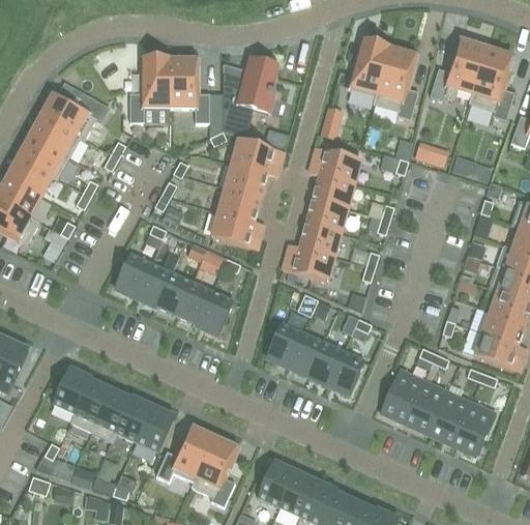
[(472,92),(487,47),(461,39),(450,71),(438,67),(430,95),(443,99),(445,94),(454,97),(457,88),(471,92),(472,92)]
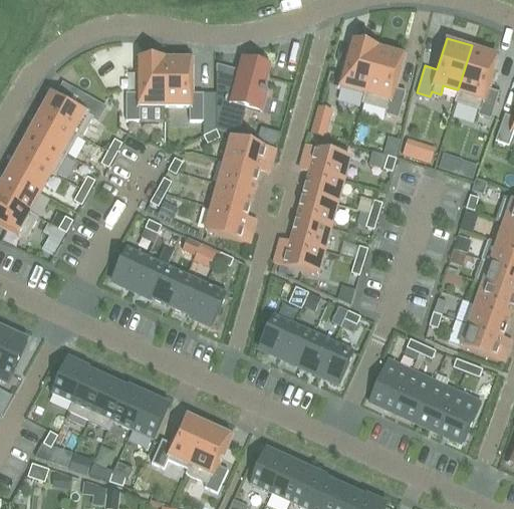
[(352,39),(339,83),(363,90),(364,90),(377,45),(352,39)]
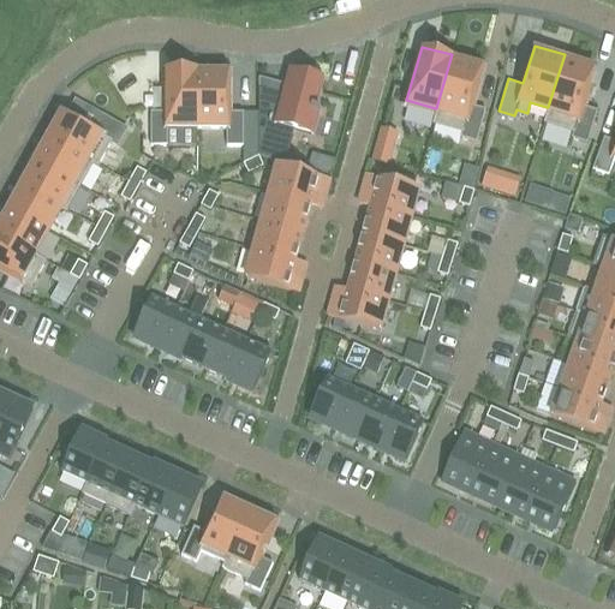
[(471,101),(482,63),(452,54),(436,108),(435,108),(433,119),(463,126),(460,133),(476,138),(485,106),(471,101)]
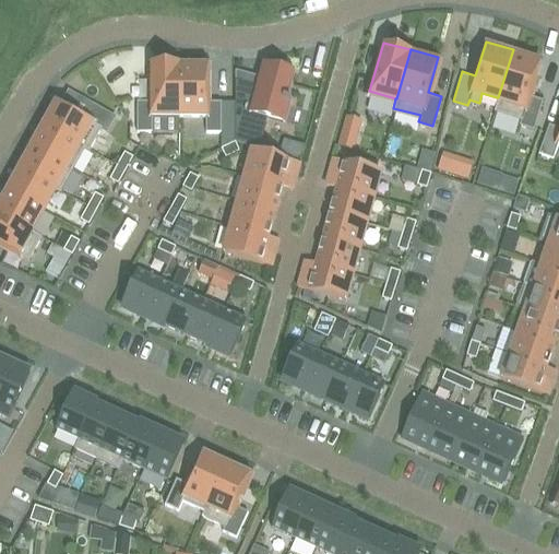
[(540,58),(513,49),(498,97),(497,97),(494,107),(521,116),(519,121),(534,126),(543,97),(530,93),(540,58)]
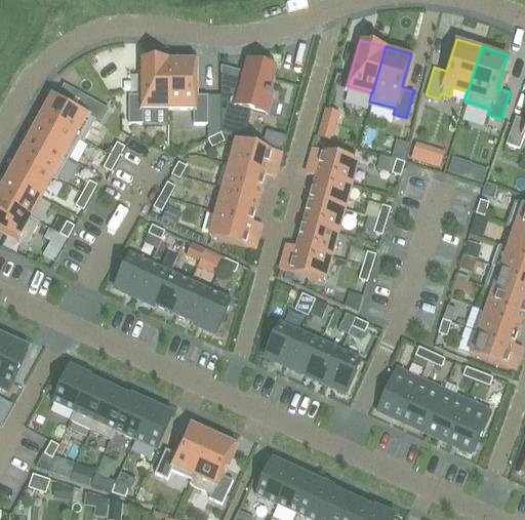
[(271,93),(272,93),(273,90),(268,89),(274,65),(247,56),(244,69),(243,74),(237,72),(235,76),(220,72),(220,129),(243,135),(251,106),(267,110),(271,93)]
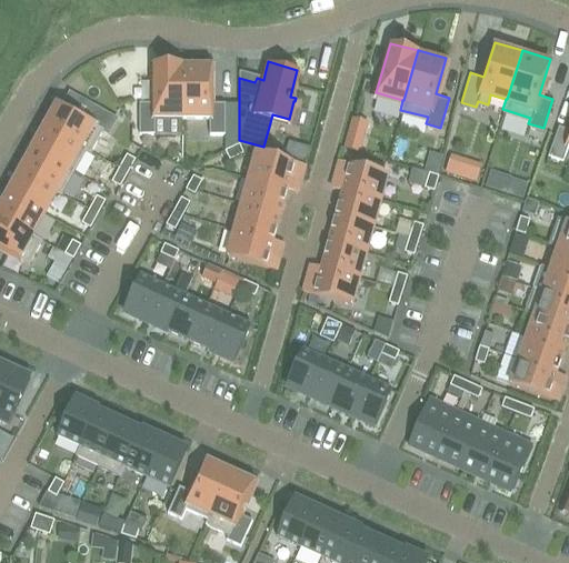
[(153,62),(153,99),(139,99),(139,131),(155,131),(155,114),(182,114),(182,62),(153,62)]
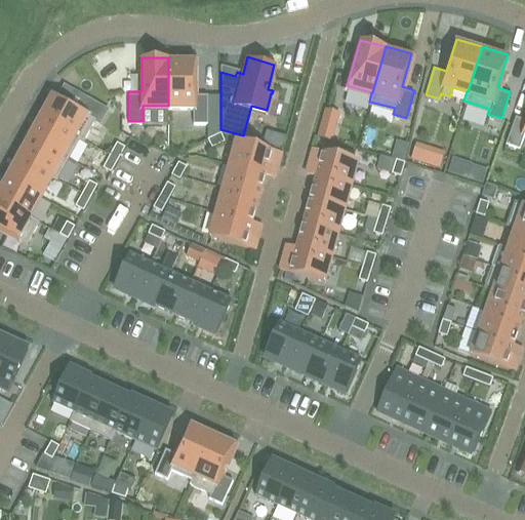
[(195,57),(168,57),(168,106),(193,106),(193,121),(207,121),(207,91),(195,91),(195,57)]
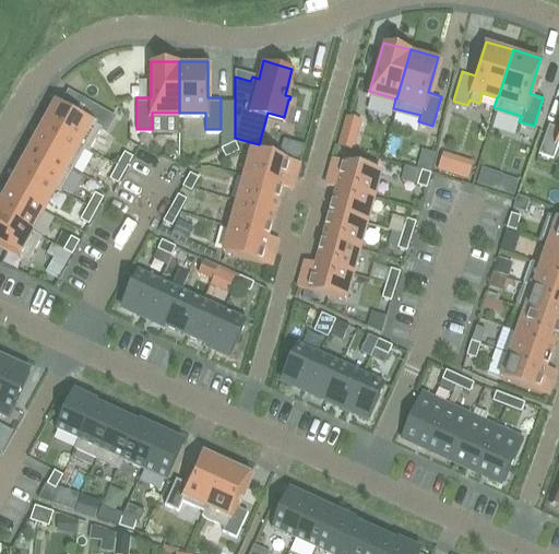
[(88,148),(99,126),(105,129),(115,113),(91,99),(83,114),(56,98),(44,121),(84,143),(84,144),(88,148)]
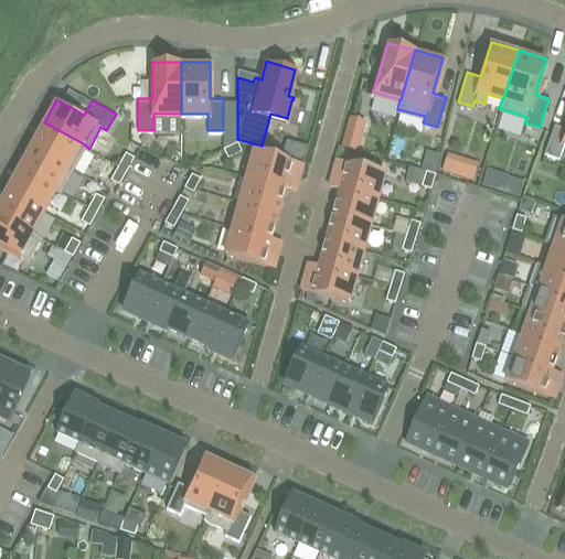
[(356,148),(365,117),(350,114),(342,143),(356,148)]
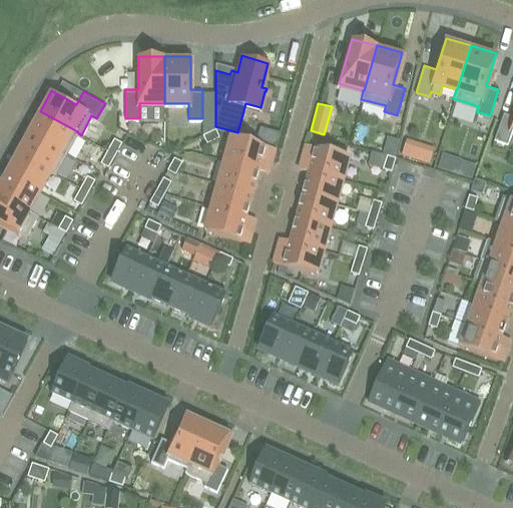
[(77,131),(40,111),(29,131),(66,151),(77,132),(77,131)]
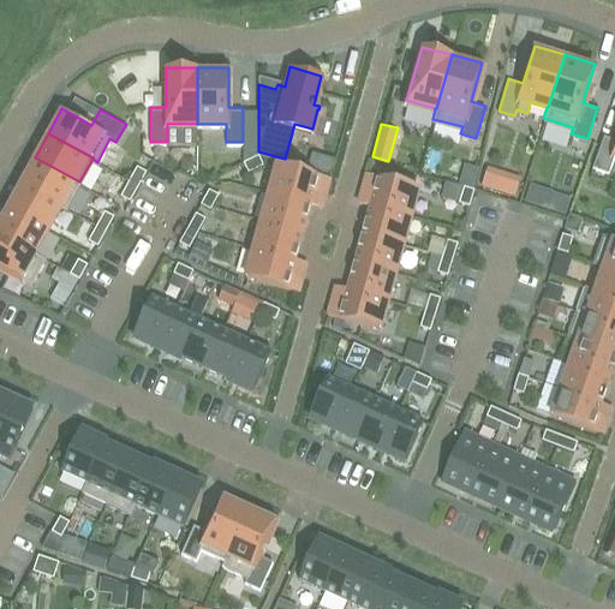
[(614,136),(604,133),(592,165),(608,171),(614,154),(614,136)]
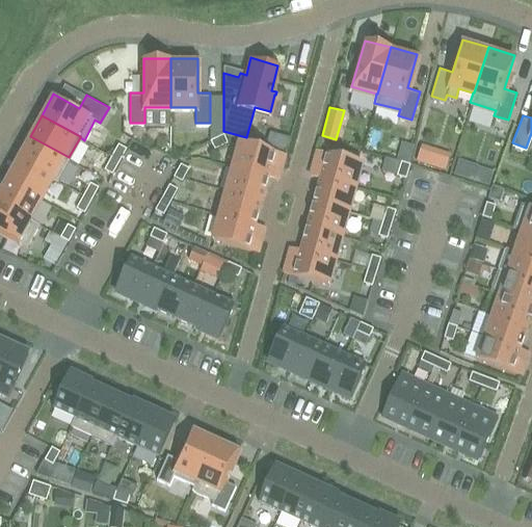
[(228,139),(223,131),(210,137),(214,146),(228,139)]
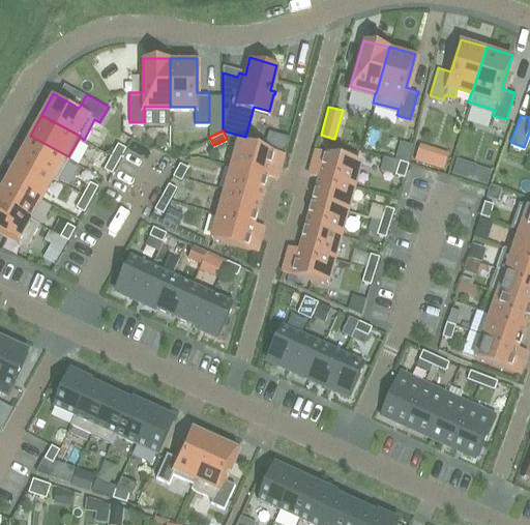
[(68,156),(30,136),(19,156),(53,175),(52,176),(57,178),(68,156)]
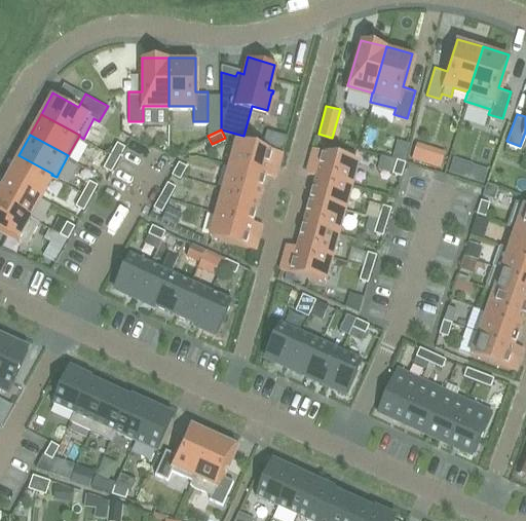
[(236,138),(230,162),(265,172),(268,163),(277,165),(282,150),(236,138)]
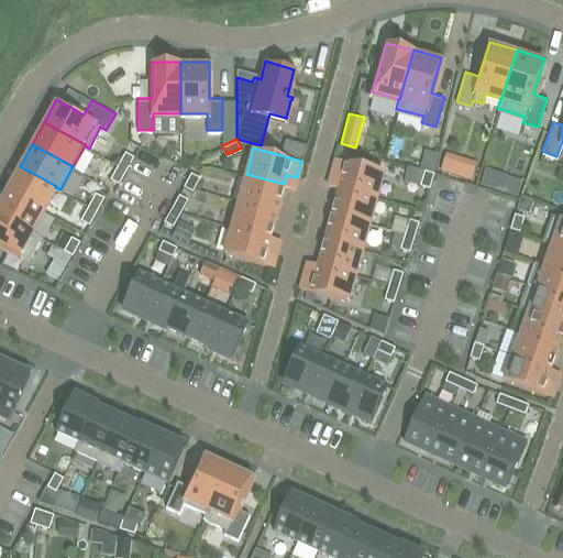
[(125,149),(118,163),(127,167),(133,154),(125,149)]
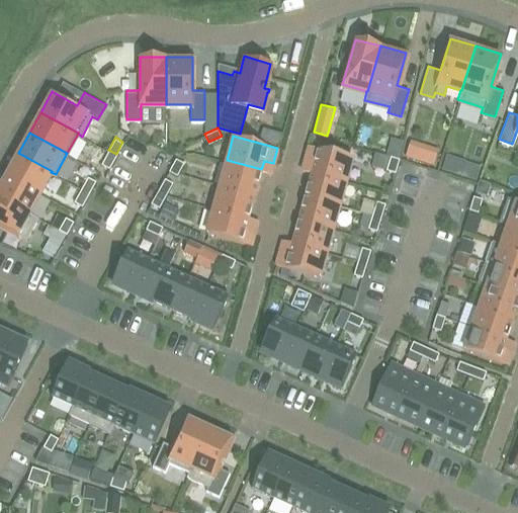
[(405,153),(419,158),(424,144),(410,140),(405,153)]
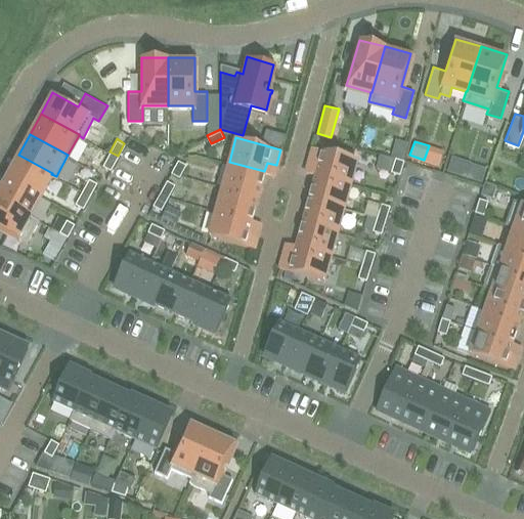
[(314,173),(350,182),(356,158),(312,145),(307,162),(317,164),(314,173)]
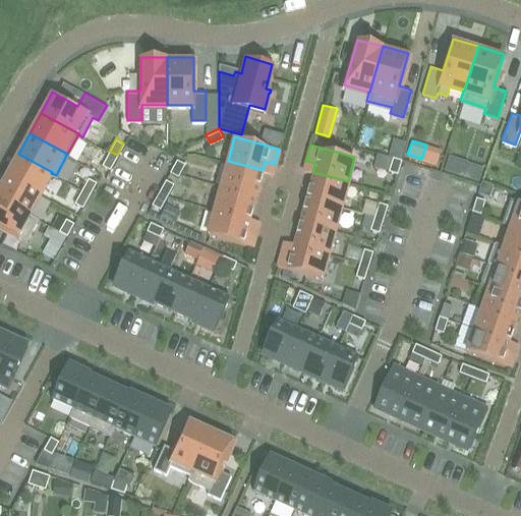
[(109,151),(102,163),(110,167),(117,155),(109,151)]
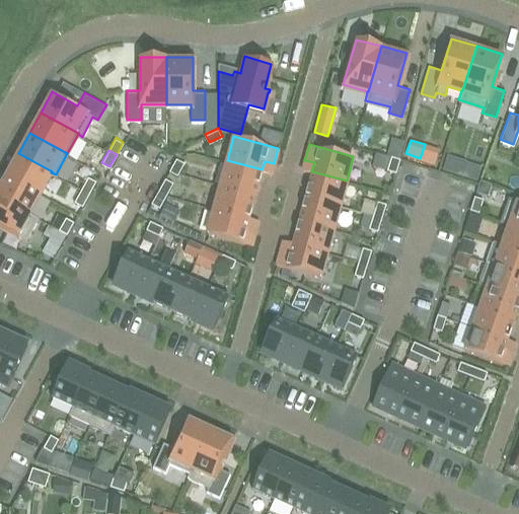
[(52,171),(18,153),(7,173),(41,192),(51,172),(52,171)]
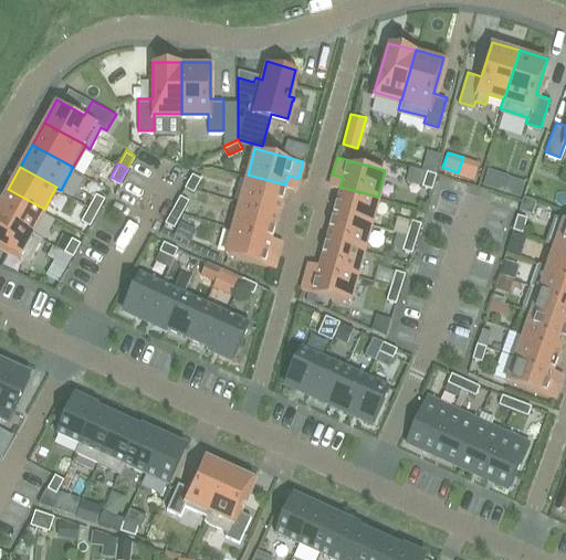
[(427,168),(422,182),(431,186),(436,171),(427,168)]
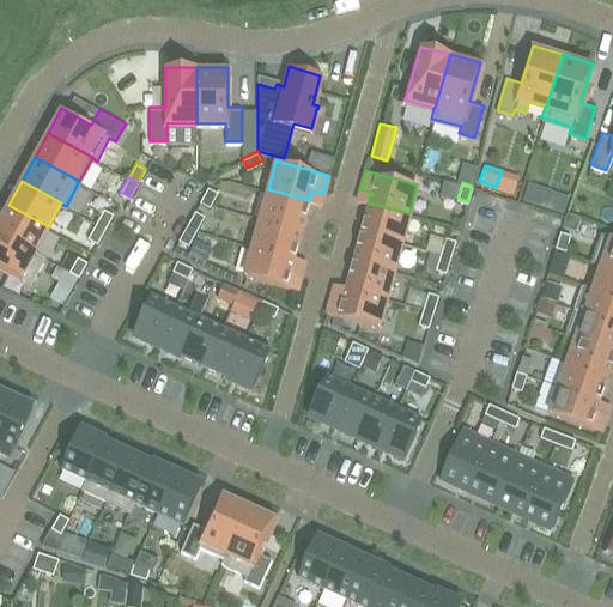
[(210,205),(217,190),(208,186),(200,200),(210,205)]
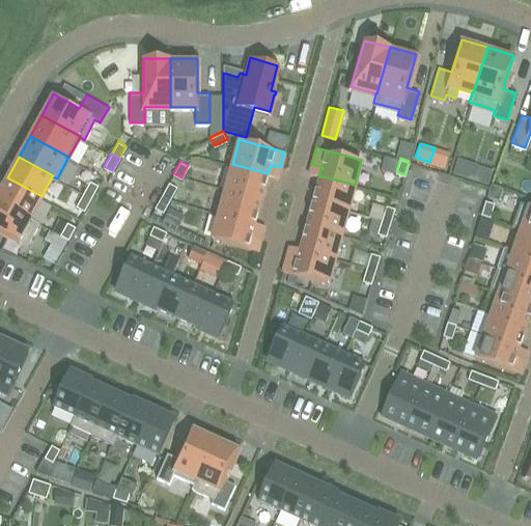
[(232,164),(225,188),(261,198),(268,173),(232,164)]
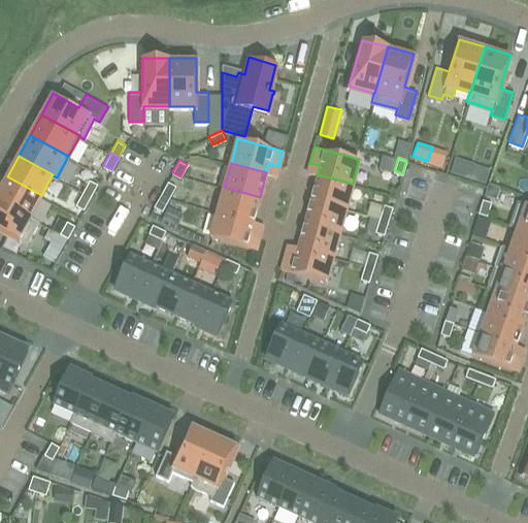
[(473,163),(470,175),(485,181),(489,167),(473,163)]
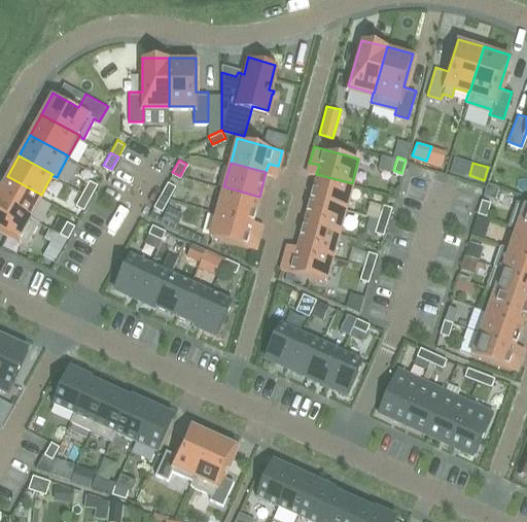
[(316,174),(310,198),(345,207),(352,183),(316,174)]
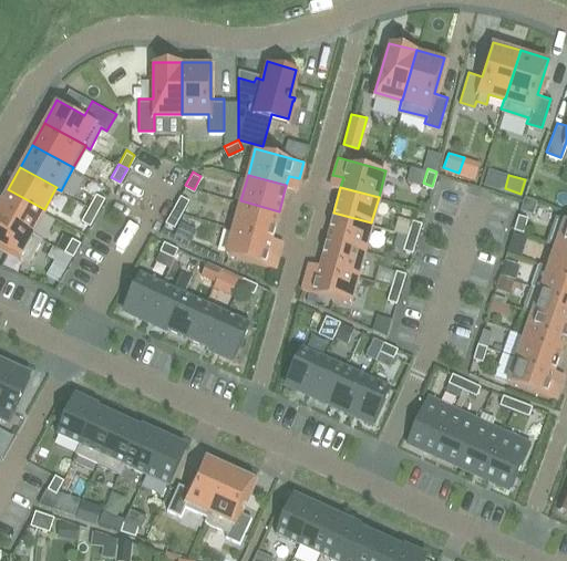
[(32,230),(44,209),(8,189),(0,201),(0,213),(32,231),(32,230)]
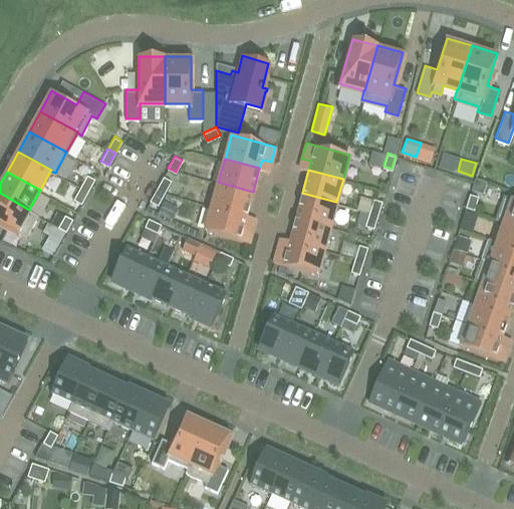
[(87,174),(80,186),(88,190),(95,178),(87,174)]
